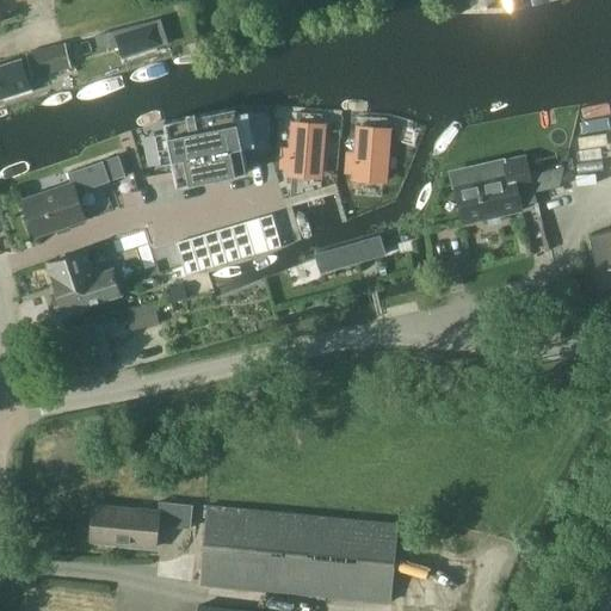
[(304,0),(295,4),(298,18),(309,14),(304,0)]
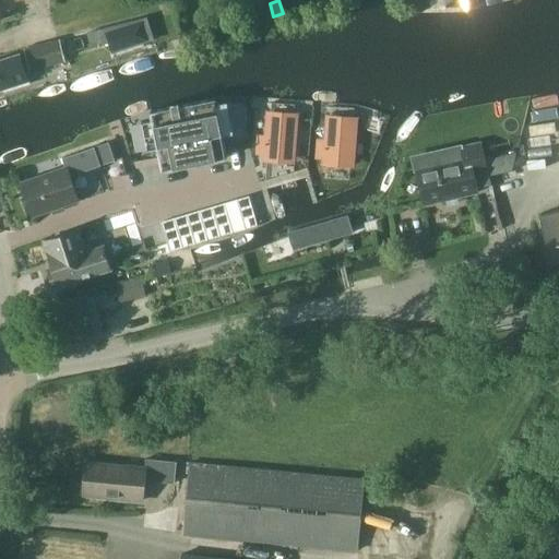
[(478,0),(462,0),(465,10),(480,7),(478,0)]
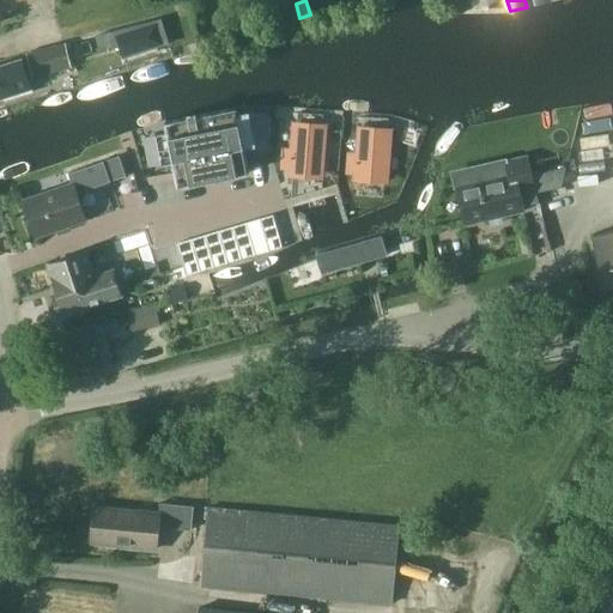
[(34,77),(71,67),(65,43),(28,53),(34,77)]
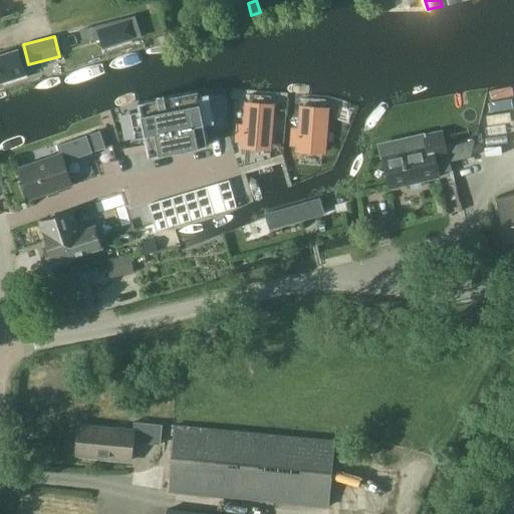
[(23,73),(25,73),(18,49),(0,54),(0,80),(4,79),(5,82),(24,76),(23,73)]
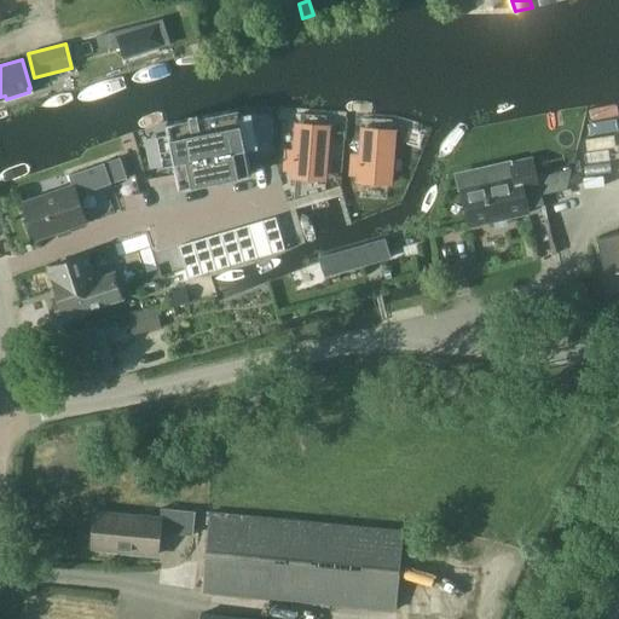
[(168,133),(157,136),(162,165),(174,162),(178,187),(241,175),(250,174),(244,137),(239,110),(201,117),(167,123),(168,133)]
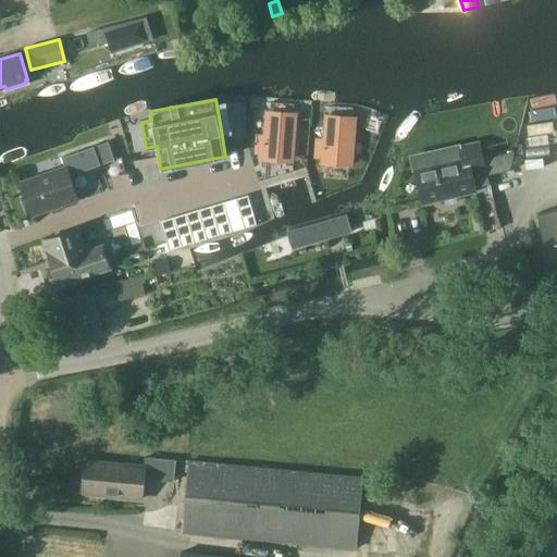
[(260,137),(259,150),(267,150),(265,158),(291,160),(294,115),(269,113),(268,137),(260,137)]
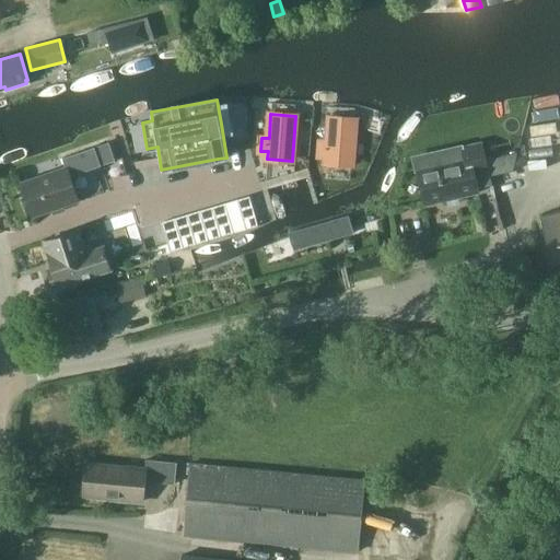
[(321,142),(321,155),(327,155),(327,162),(352,164),(354,119),(329,117),(328,142),(321,142)]
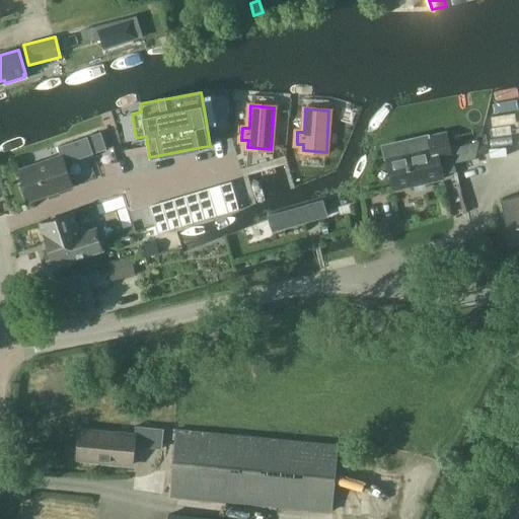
[(440,160),(452,157),(447,132),(429,136),(432,148),(386,158),(393,190),(444,178),(440,160)]
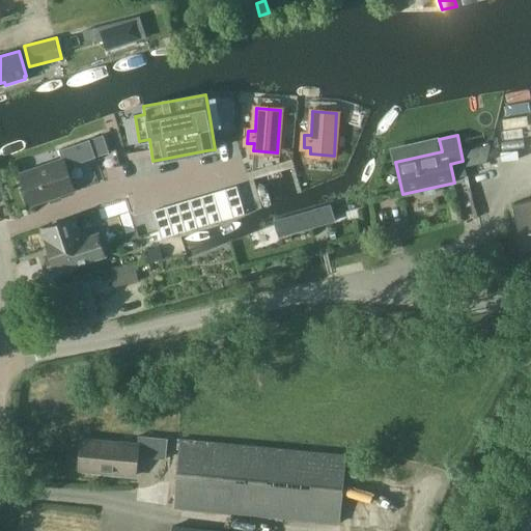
[(60,159),(20,173),(31,204),(76,189),(67,165),(66,162),(82,157),(83,160),(93,156),(87,140),(57,150),(60,159)]
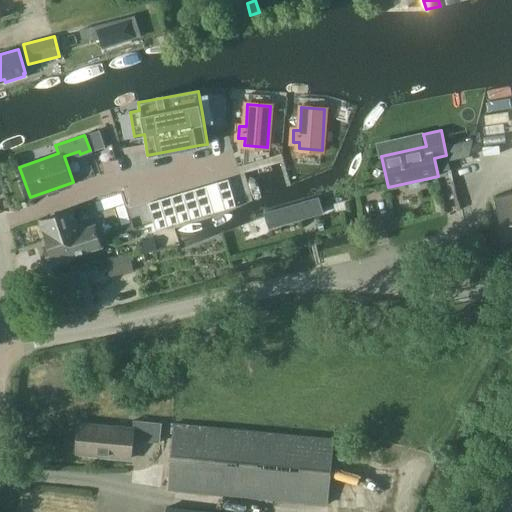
[(227,179),(216,183),(223,209),(235,206),(227,179)]
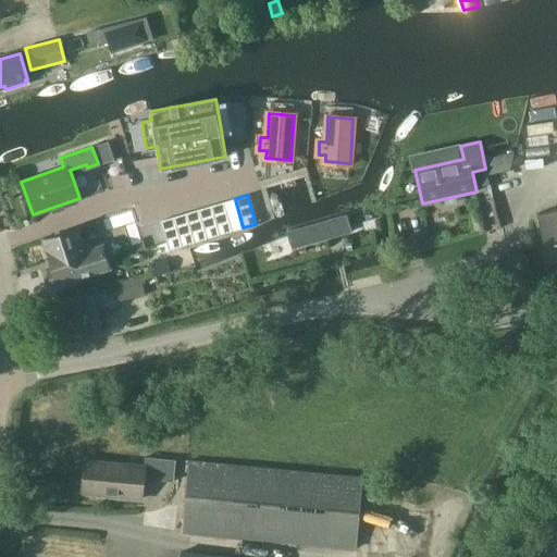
[(235,199),(222,202),(231,232),(243,227),(235,199)]
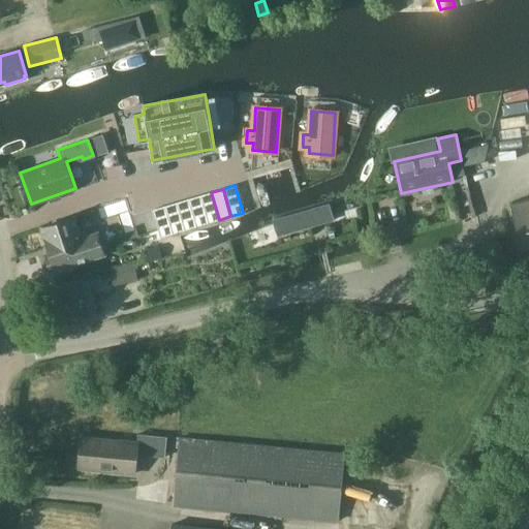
[(211,192),(199,195),(208,223),(219,220),(211,192)]
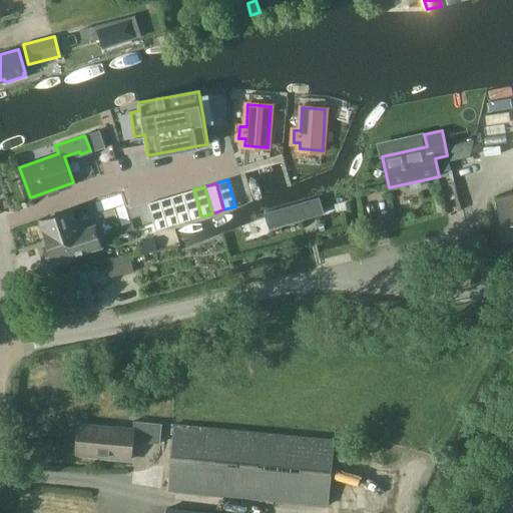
[(193,189),(182,193),(189,219),(201,216),(193,189)]
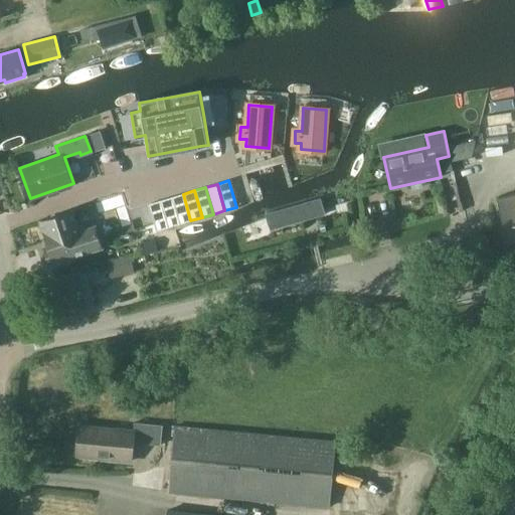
[(128,202),(125,191),(96,199),(99,210),(128,202)]
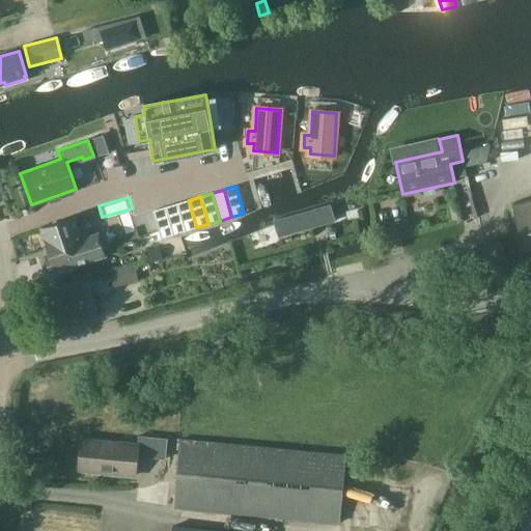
[(522,249),(530,247),(530,199),(512,203),(522,249)]
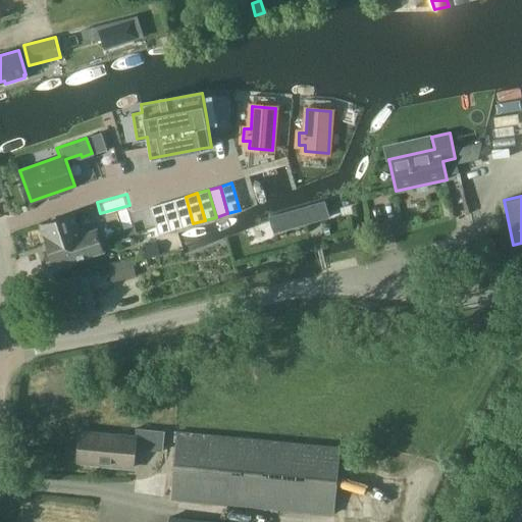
[(186,197),(173,200),(181,227),(193,223),(186,197)]
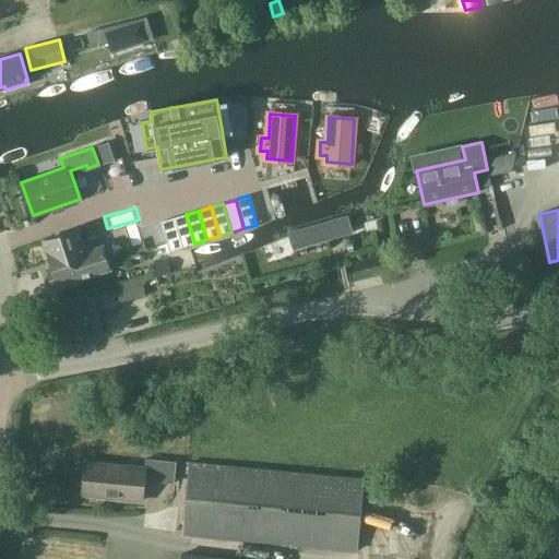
[(186,214),(174,217),(182,247),(194,244),(186,214)]
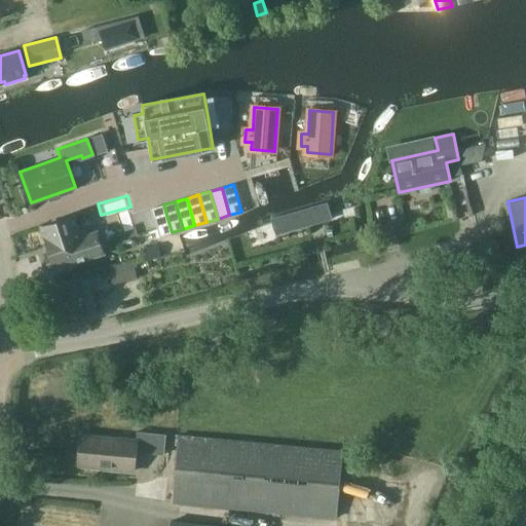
[(276,235),(332,220),(328,203),(272,219),(276,235)]
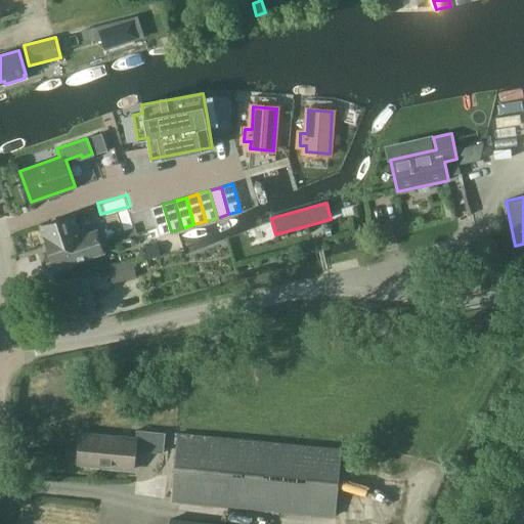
[(163,204),(151,207),(159,234),(171,231),(163,204)]
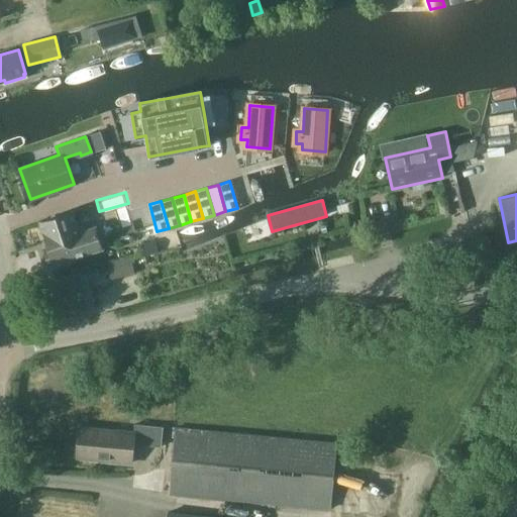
[(40,221),(44,233),(48,246),(45,247),(50,264),(102,247),(95,226),(79,232),(72,211),(40,221)]
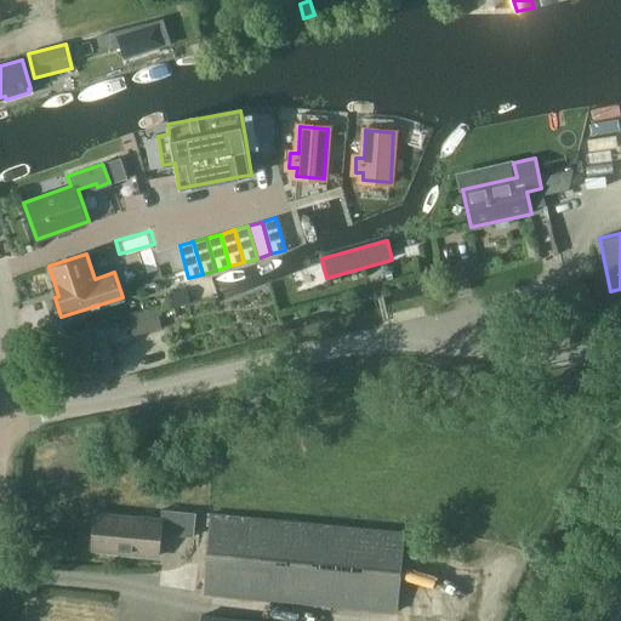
[(134,337),(163,330),(158,309),(129,318),(134,337)]
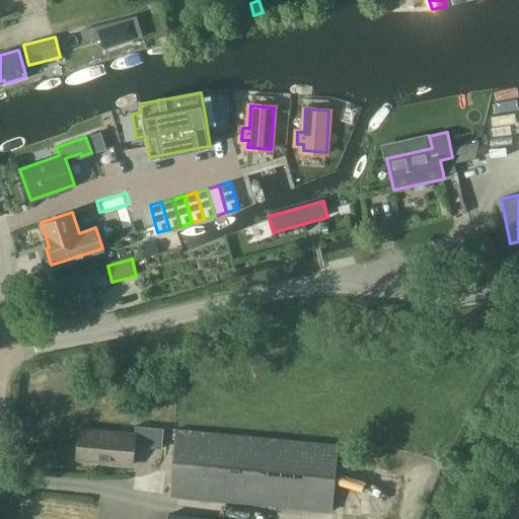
[(76,271),(77,276),(36,285),(46,321),(95,310),(88,281),(100,278),(97,266),(76,271)]
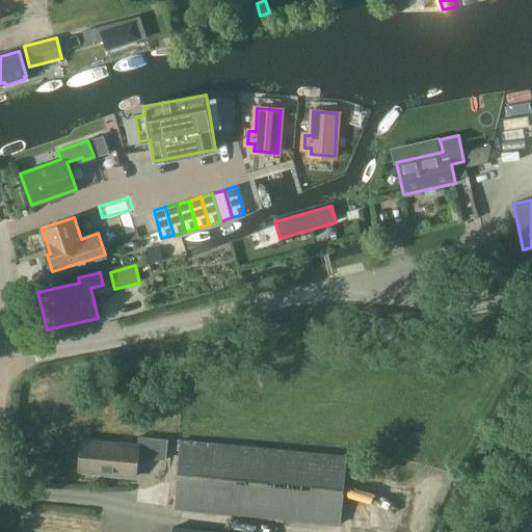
[(138,457),(166,459),(168,439),(139,436),(138,445),(82,439),(79,471),(136,476),(138,457)]
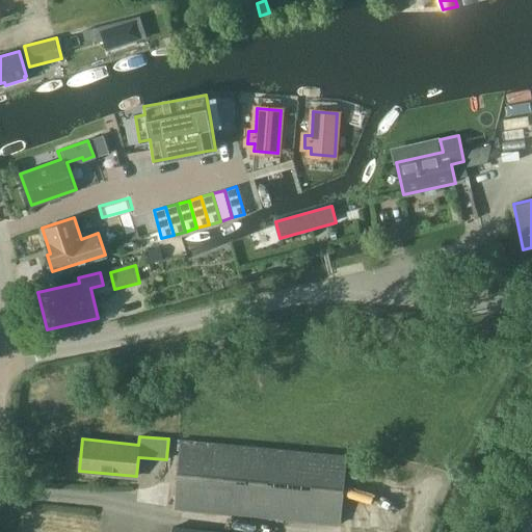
[(174,507),(341,524),(347,456),(180,440),(174,507)]
